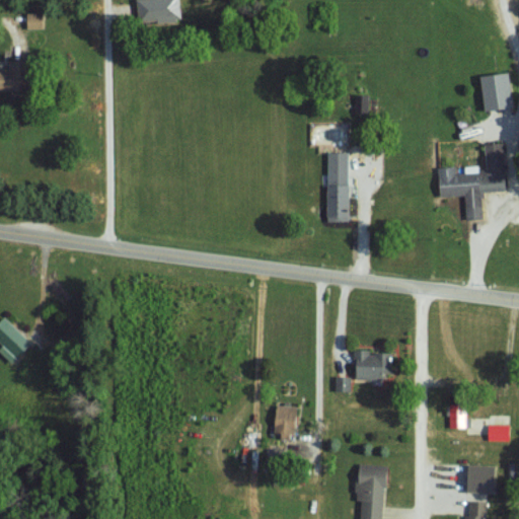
[(137,0),(139,21),(181,19),(180,0),(137,0)]
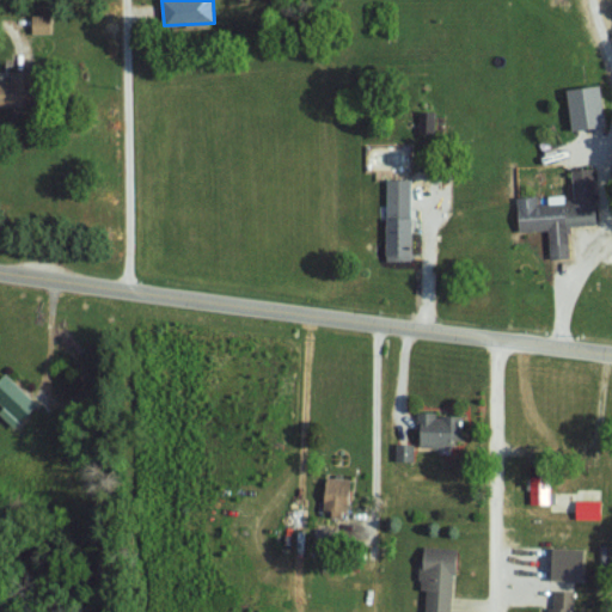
[(51,32),(51,13),(34,13),(34,34),(51,32)]
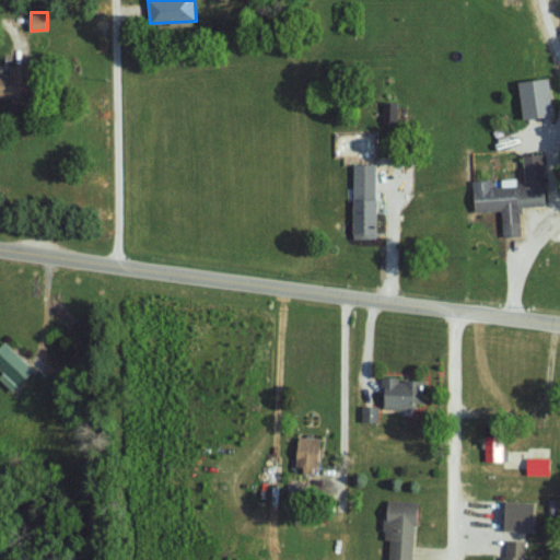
[(0,96),(31,97),(30,70),(0,69),(0,96)]
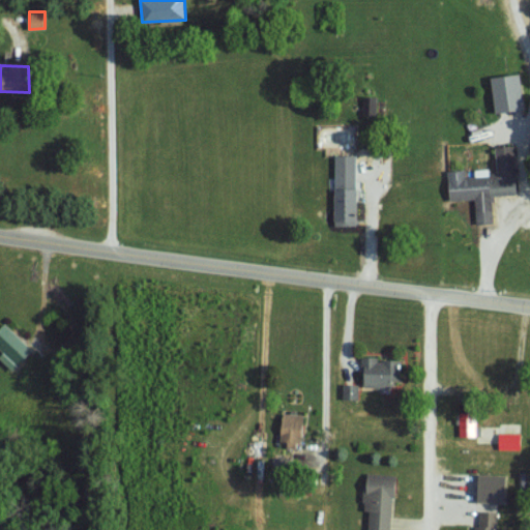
[(493,76),(496,112),(525,110),(522,74),(493,76)]
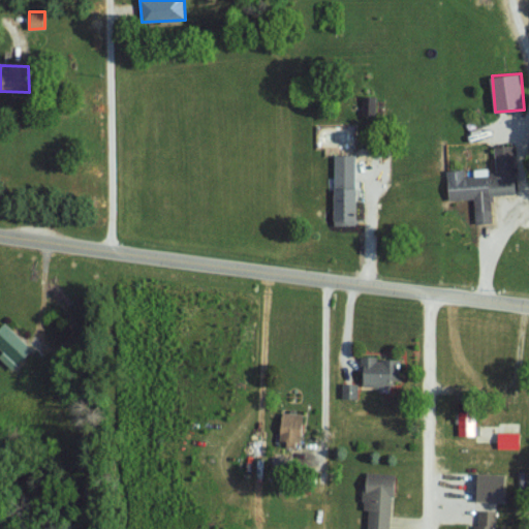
[(363,115),(376,115),(376,96),(363,96),(363,115)]
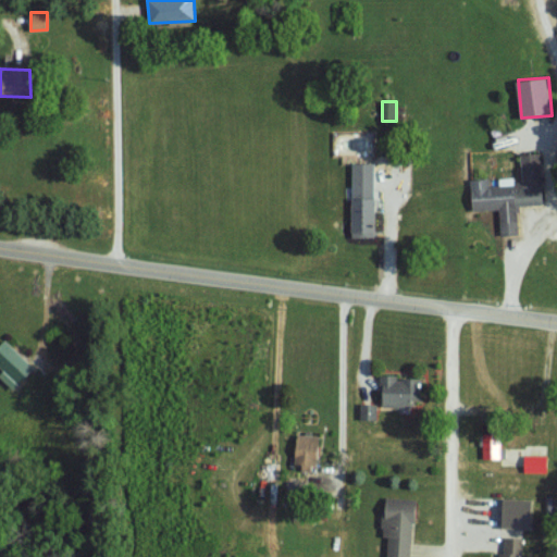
[(473,210),(499,209),(500,235),(520,234),(517,194),(543,192),(541,152),(521,153),(522,177),(499,180),(499,185),(492,185),(491,178),(471,178),(473,210)]
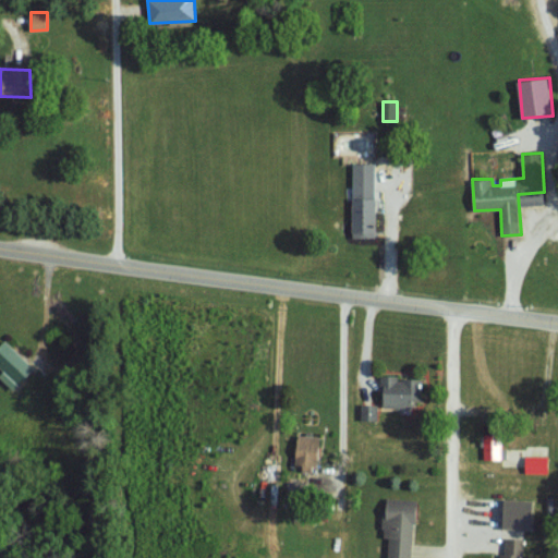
[(376,162),(352,162),(353,238),(377,237),(376,162)]
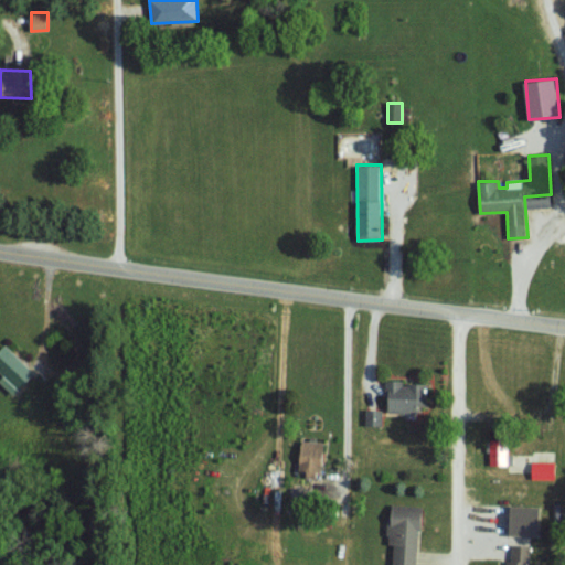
[(0,381),(13,395),(35,375),(7,344),(0,350),(0,372),(3,376),(0,380),(0,381)]
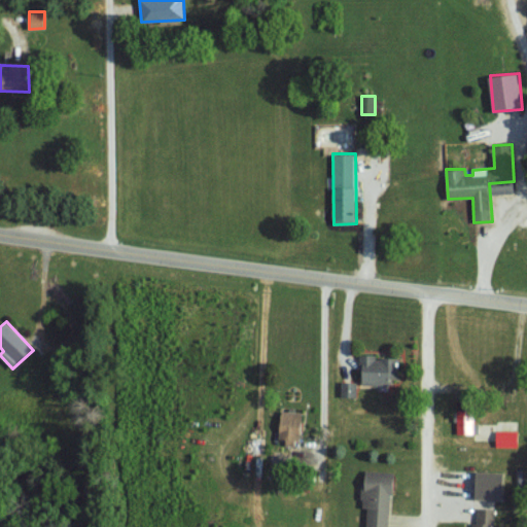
[(397,379),(398,358),(376,357),(376,354),(362,354),(361,384),(390,385),(391,379),(397,379)]
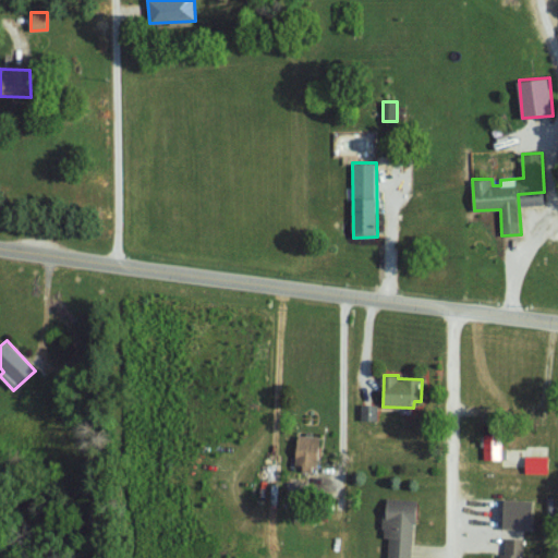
[(483,460),(502,459),(502,434),(483,434),(483,460)]
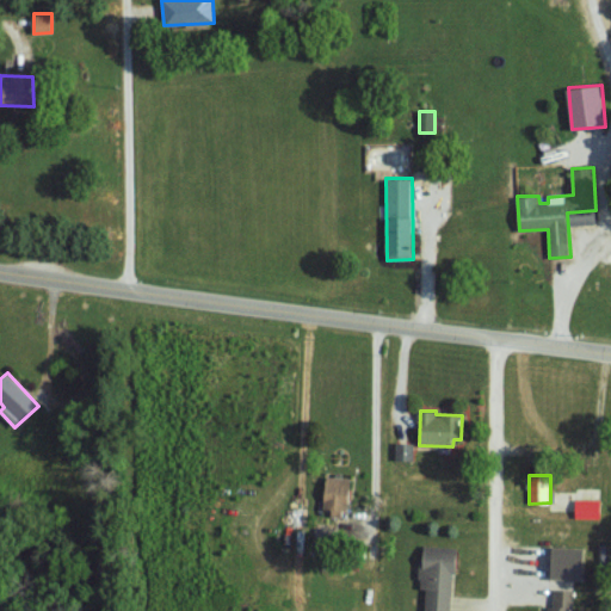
[(322,511),(346,516),(352,480),(328,476),(322,511)]
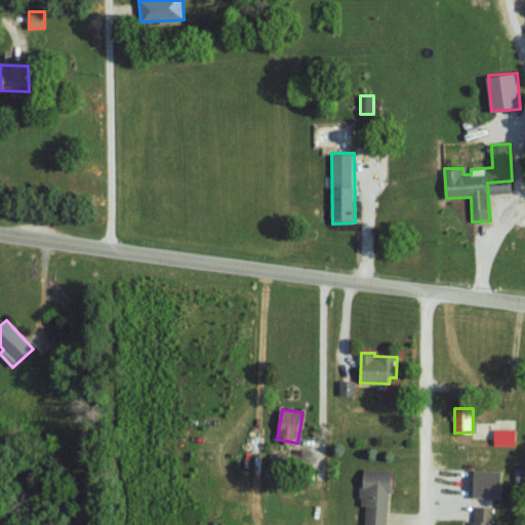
[(494,444),(516,445),(517,430),(495,429),(494,444)]
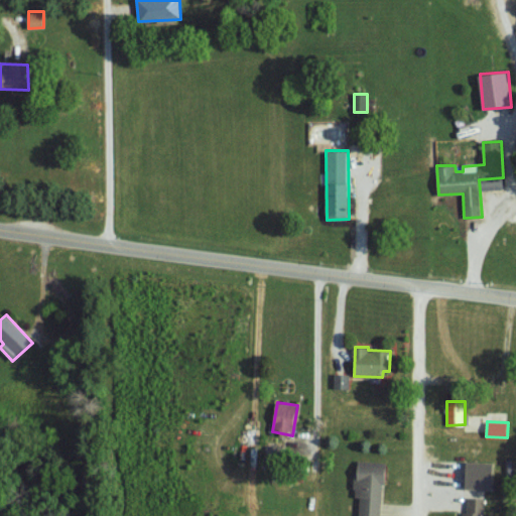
[(382,515),(384,462),(357,461),(355,497),(360,497),(359,515),(382,515)]
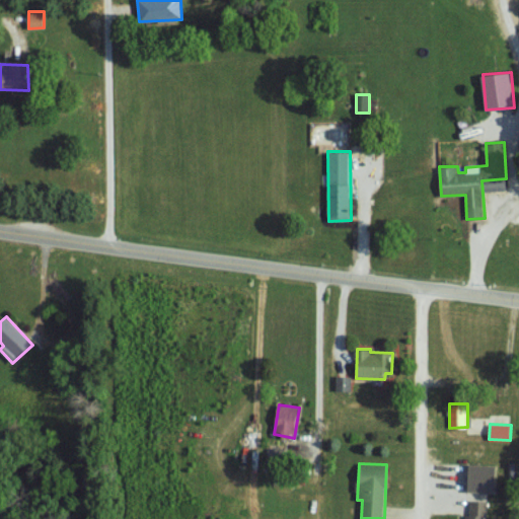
[(487,518),(488,501),(470,501),(470,515),(465,515),(465,518),(487,518)]
